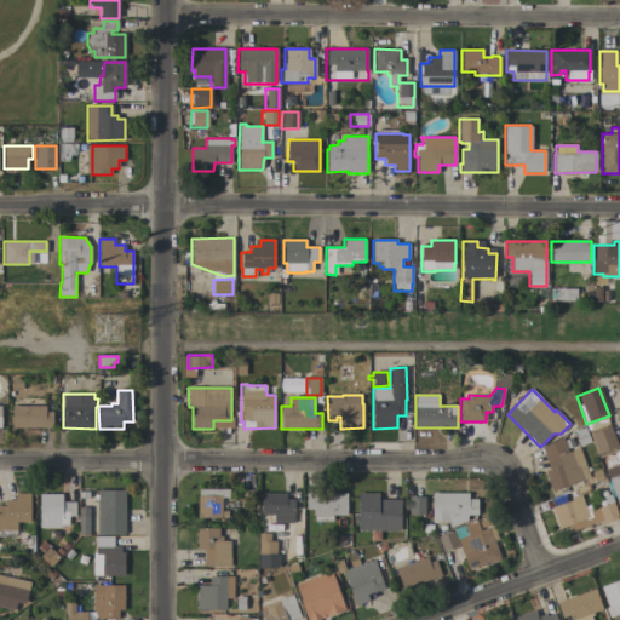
[(45,412),(52,412),(52,428),(12,428),(12,406),(45,406),(45,412)]
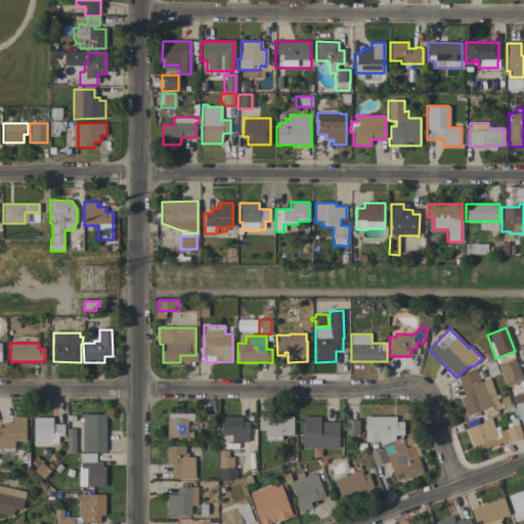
[(511,359),(508,352),(496,356),(498,363),(511,359)]
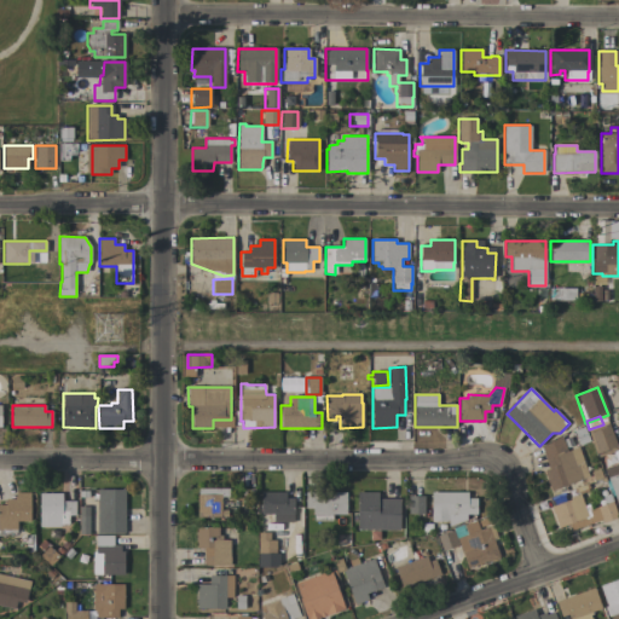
[(618,510),(603,469),(618,463),(613,452),(599,458),(597,455),(589,432),(589,433),(588,429),(607,422),(617,447),(618,446),(618,510)]
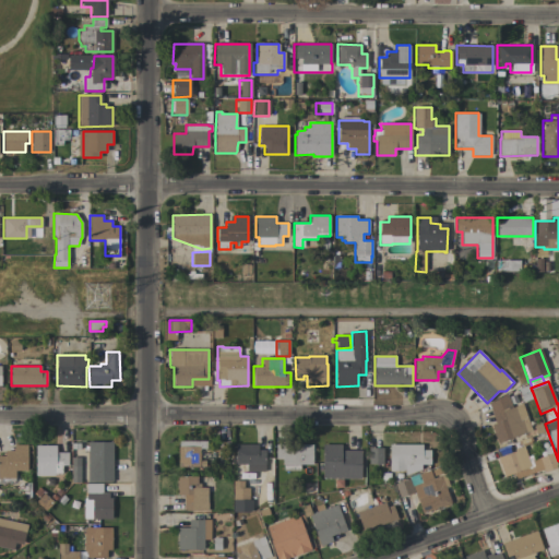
[(532,431),(498,443),(491,425),(496,424),(488,404),(507,393),(512,407),(522,404),(532,431)]
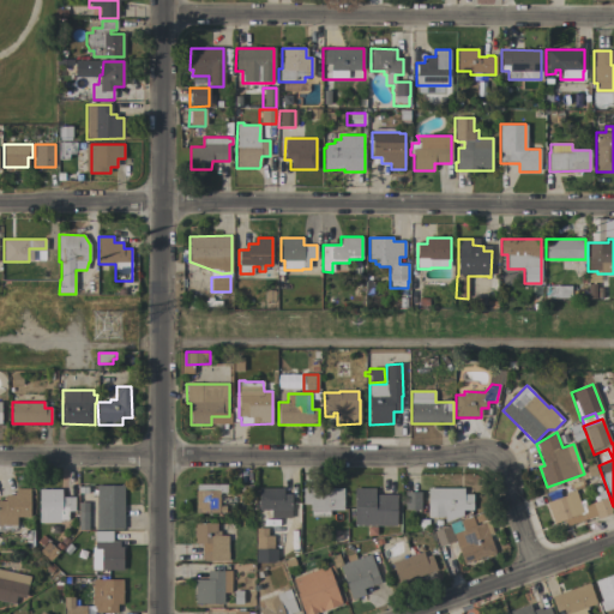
[(227,485),(227,493),(218,493),(218,513),(196,513),(196,491),(197,491),(197,485),(227,485)]
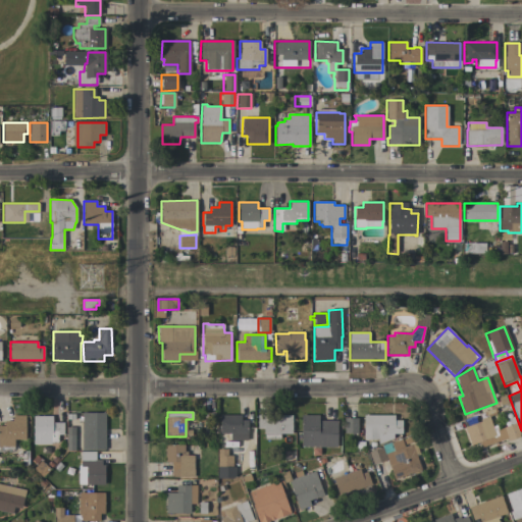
[(105,413),(105,450),(82,450),(83,413),(105,413)]
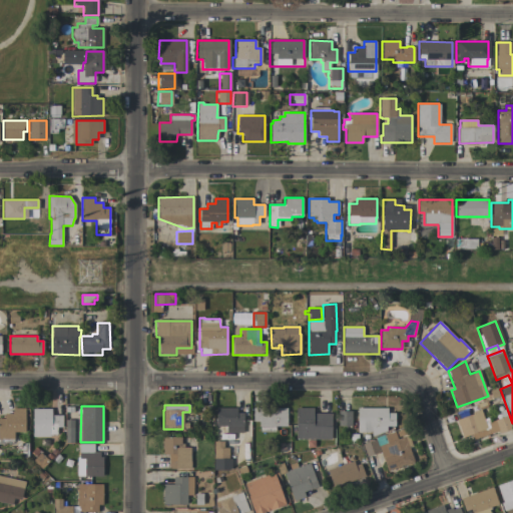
[(51,408),(51,416),(63,416),(63,427),(57,428),(57,435),(52,435),(52,436),(50,436),(50,437),(33,437),(32,409),(51,408)]
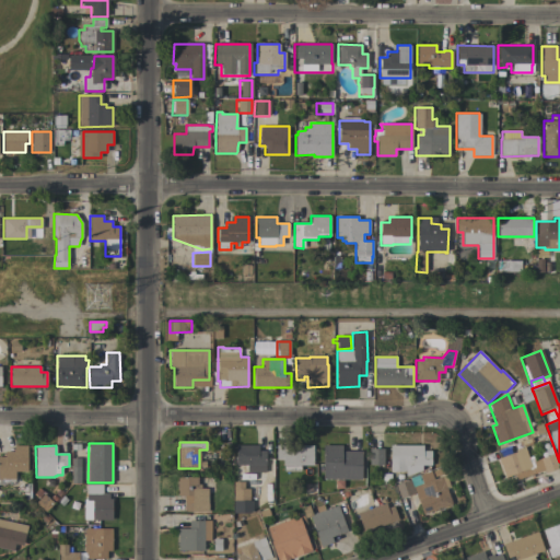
[(258,445),(258,451),(265,451),(265,473),(247,473),(247,465),(236,465),(236,459),(235,459),(235,456),(236,456),(236,445),(258,445)]
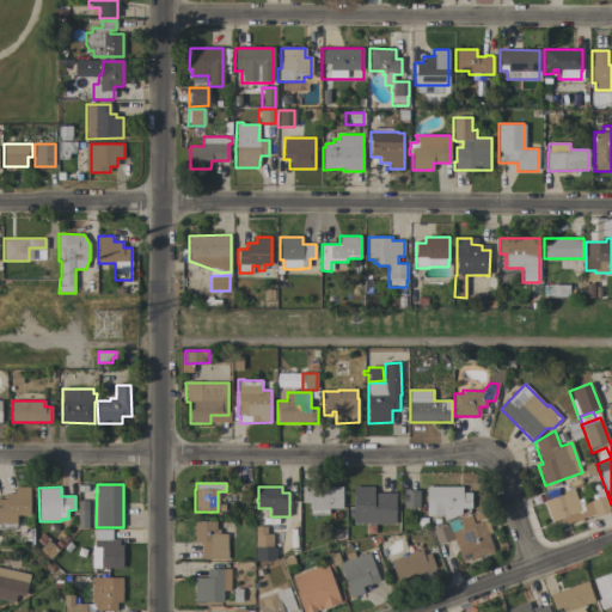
[(342,487),(342,509),(329,509),(329,515),(310,515),(310,509),(308,509),(308,503),(301,503),(301,487),(342,487)]
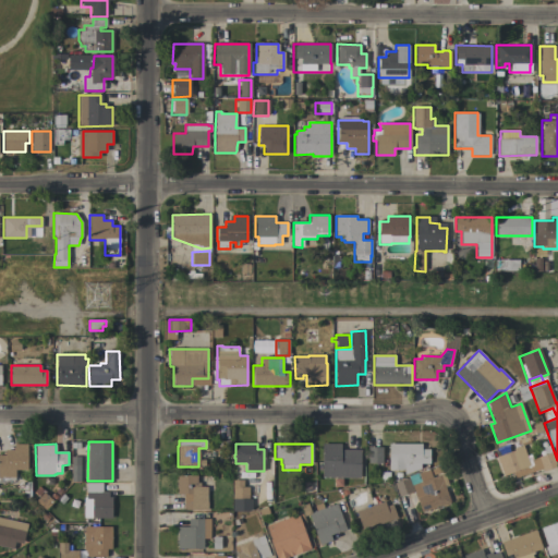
[(341,444),(341,450),(360,450),(360,477),(322,477),(322,444),(341,444)]
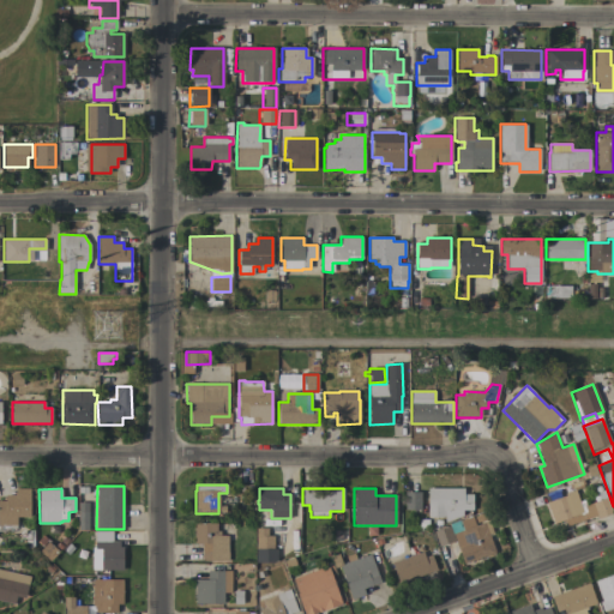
[(464,488),(464,494),(473,494),(473,511),(463,511),(463,516),(456,518),(457,521),(451,523),(450,521),(445,522),(444,516),(443,516),(443,517),(428,517),(428,488),(464,488)]
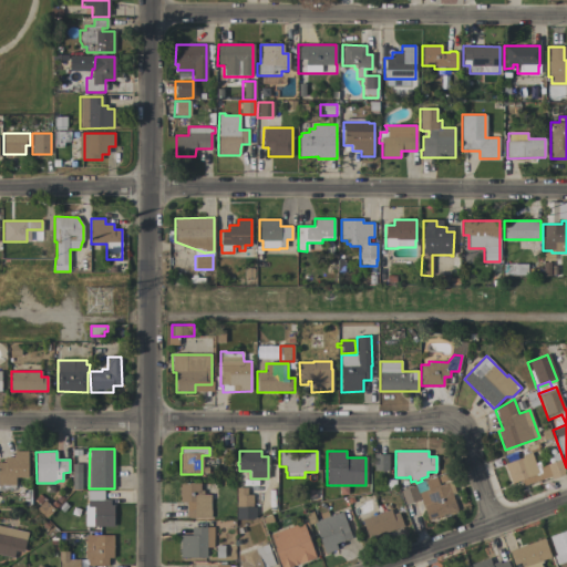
[(28,477),(16,477),(16,485),(0,485),(0,462),(4,462),(4,457),(14,457),(14,452),(28,452),(28,477)]
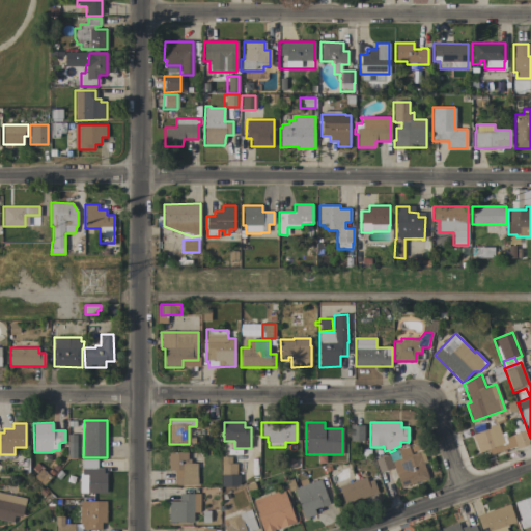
[(502,439),(525,430),(530,444),(518,449),(516,446),(490,455),(487,450),(479,453),(472,435),(490,429),(488,427),(497,424),(502,439)]
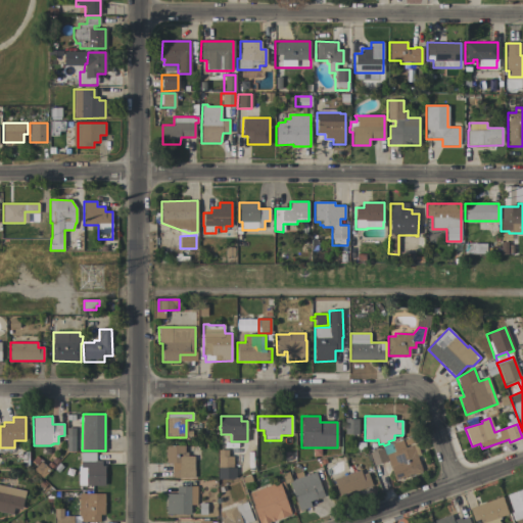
[(359,432),(359,438),(358,438),(358,440),(350,440),(350,434),(344,434),(344,419),(358,419),(359,432)]
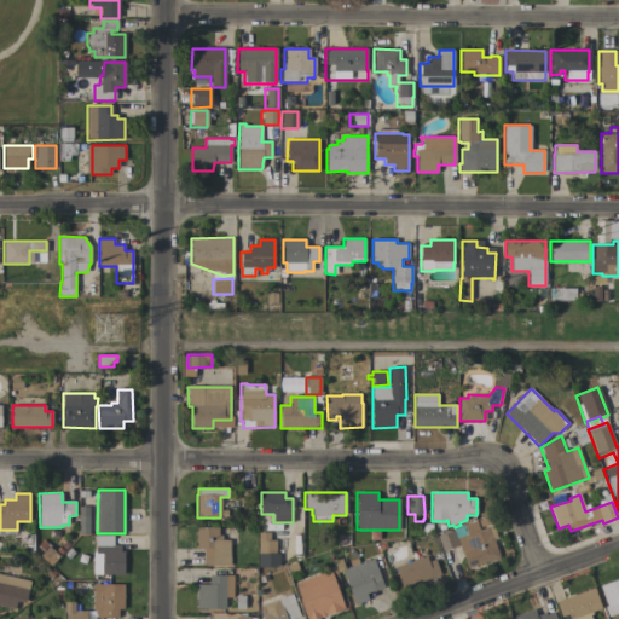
[(88,507),(90,536),(80,536),(79,507),(88,507)]
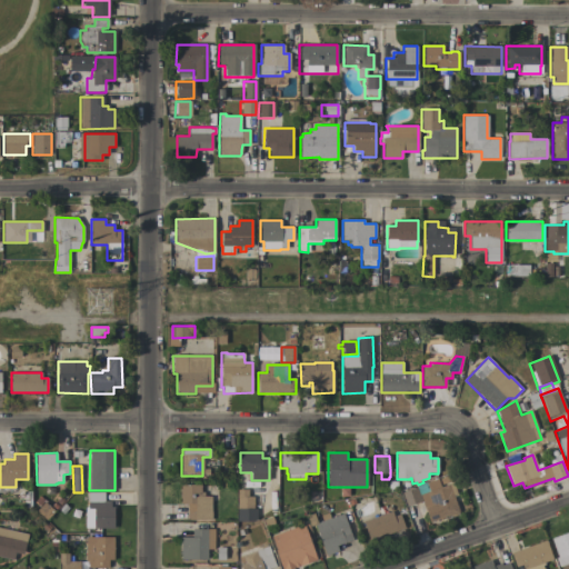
[(428,492),(425,483),(437,479),(440,487),(452,482),(458,496),(453,497),(459,512),(430,523),(419,495),(428,492)]
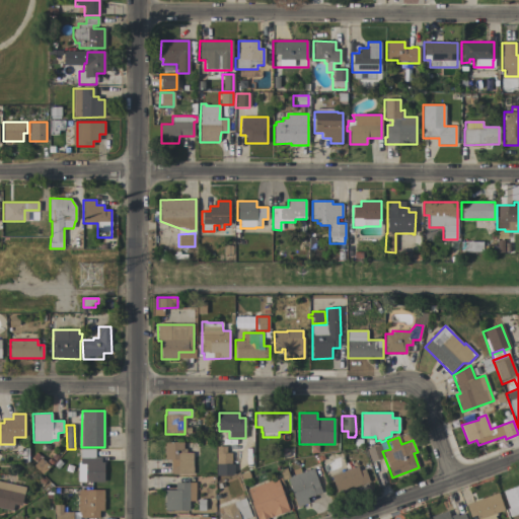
[(192,442),(193,466),(194,466),(194,474),(170,474),(170,460),(164,460),(164,442),(192,442)]
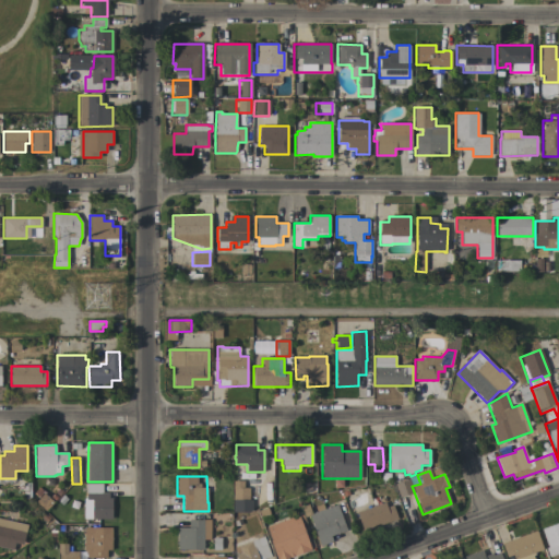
[(409,479),(414,492),(400,498),(394,484),(409,479)]
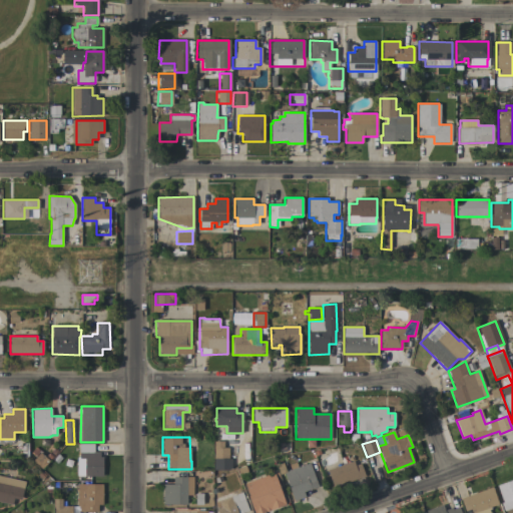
[(213,442),(223,442),(223,448),(228,448),(228,461),(213,461),(213,442)]
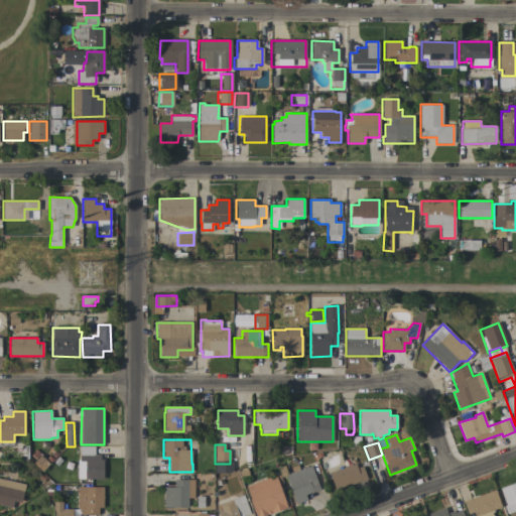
[(103,480),(85,480),(85,462),(80,462),(80,446),(95,446),(95,455),(100,455),(100,460),(103,460),(103,480)]
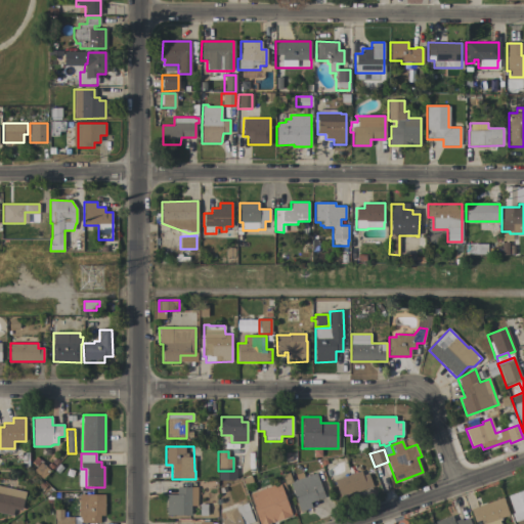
[(50,472),(42,480),(33,471),(41,463),(50,472)]
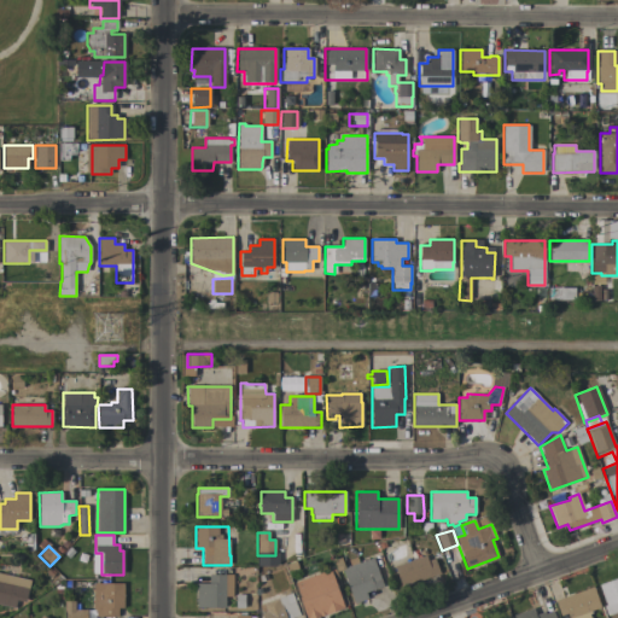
[(402,588),(394,567),(425,555),(427,561),(433,559),(439,573),(402,588)]
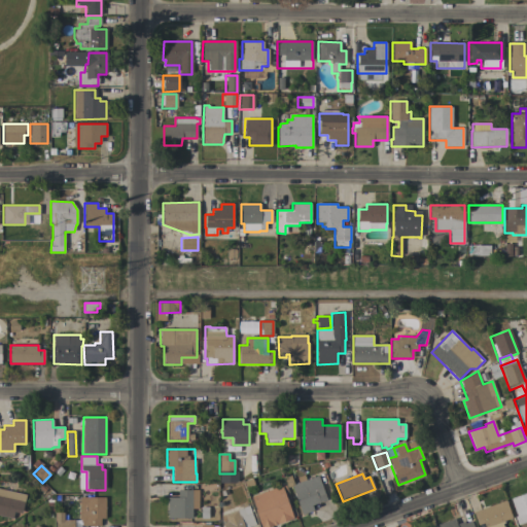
[(326,500),(312,505),(314,511),(302,515),(291,486),(287,488),(283,477),(290,475),(293,485),(299,483),(296,478),(304,475),(306,480),(318,476),(326,500)]
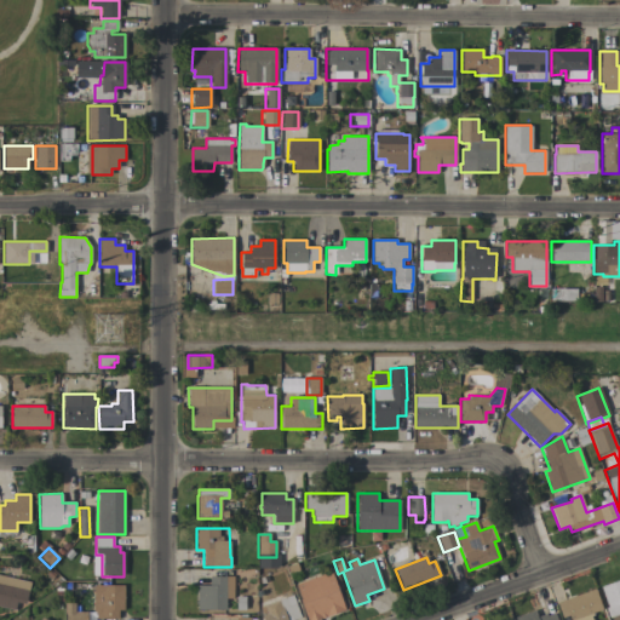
[(331,572),(345,610),(317,619),(305,619),(299,600),(300,600),(296,585),(331,572)]
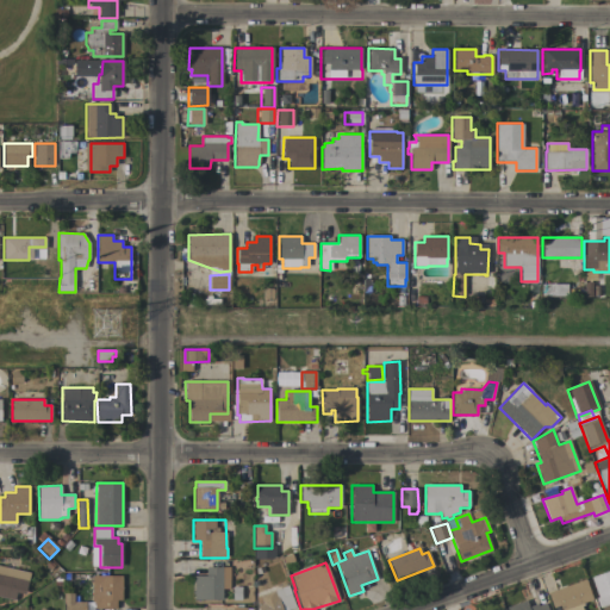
[(0,565),(31,572),(25,595),(17,592),(14,601),(0,597),(0,565)]
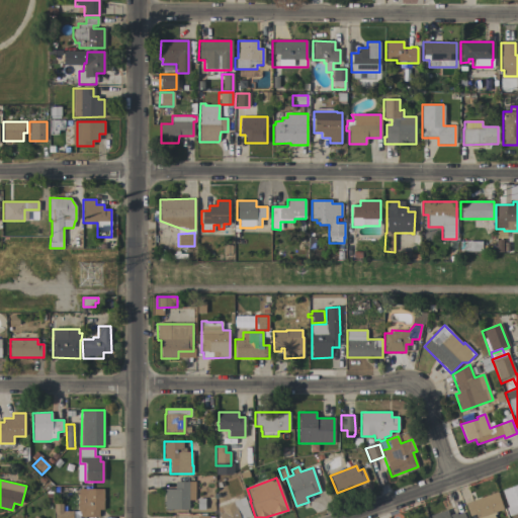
[(193,502),(188,502),(188,510),(164,510),(164,490),(174,490),(174,483),(193,483),(193,502)]
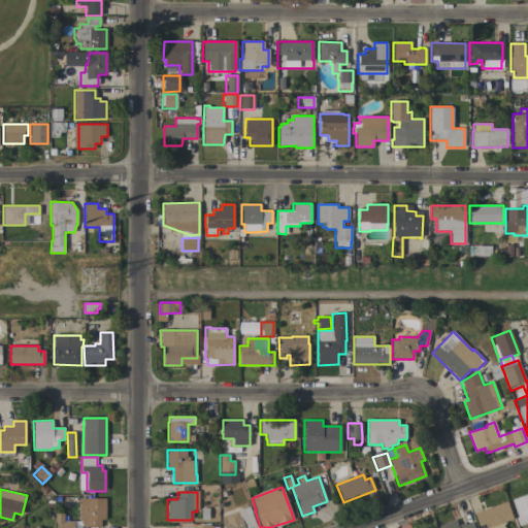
[(527,493),(527,523),(519,526),(516,518),(518,518),(510,500),(527,493)]
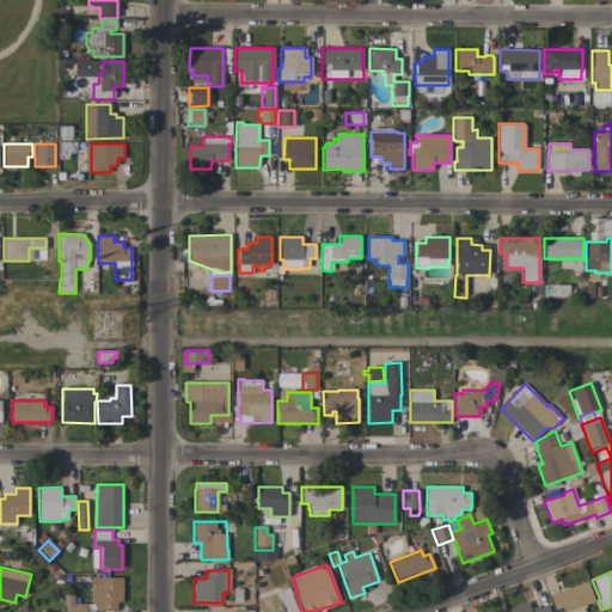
[(122,577),(122,603),(116,603),(116,611),(95,610),(96,606),(92,606),(92,577),(122,577)]
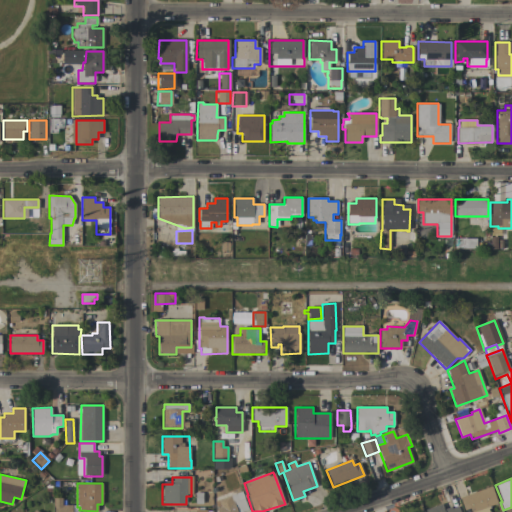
[(491,486),(497,503),(489,506),(490,508),(488,509),(488,511),(471,511),(470,508),(464,510),(459,498),(491,486)]
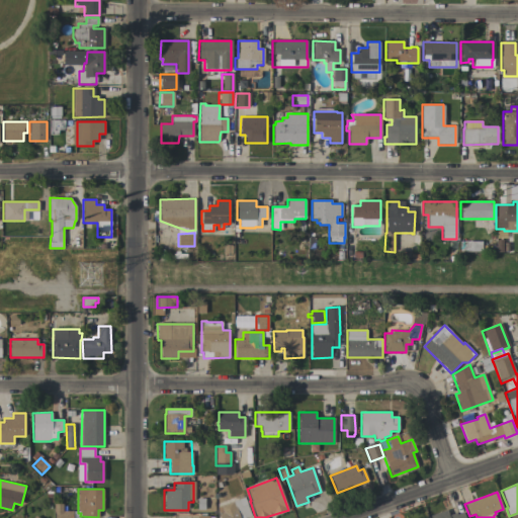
[(239,499),(242,506),(247,504),(251,516),(245,517),(219,517),(218,514),(222,512),(220,506),(239,499)]
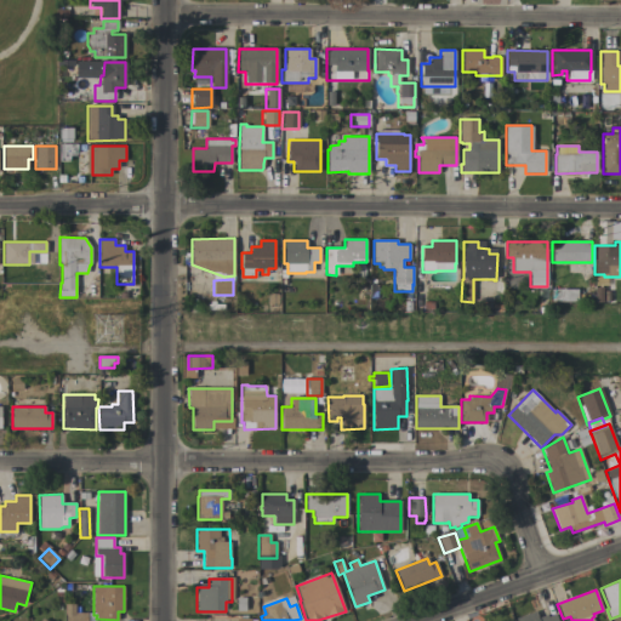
[(64,620),(64,604),(75,604),(75,613),(87,613),(87,620),(64,620)]
